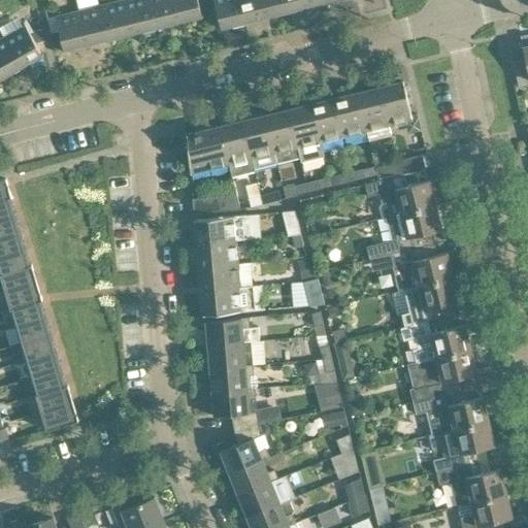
[(122,0),(101,5),(109,38),(133,33),(124,0),(122,0)]
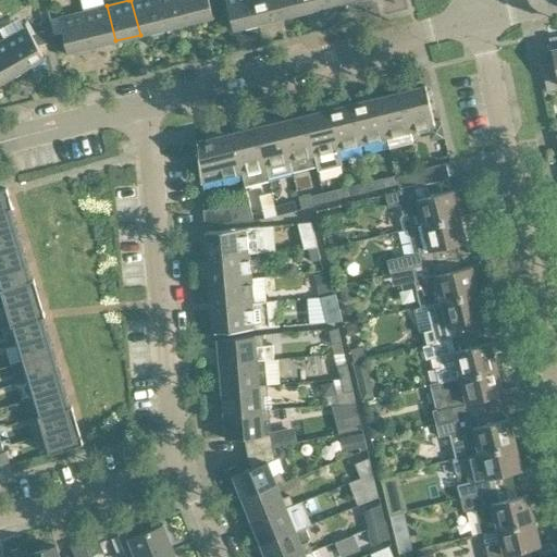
[(157,0),(131,0),(140,35),(164,28),(157,0)]
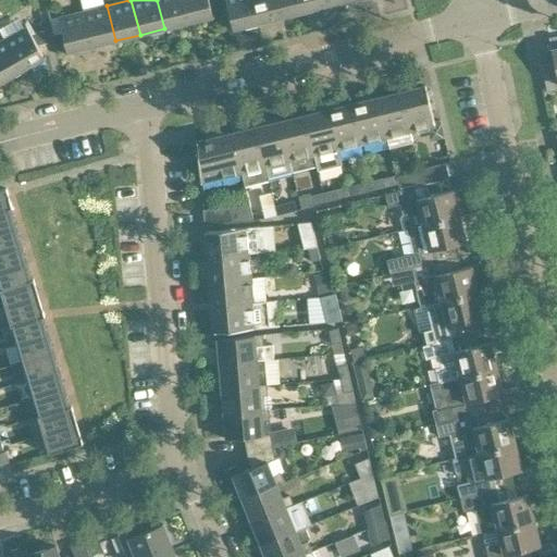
[(183,0),(157,0),(164,28),(189,23),(183,0)]
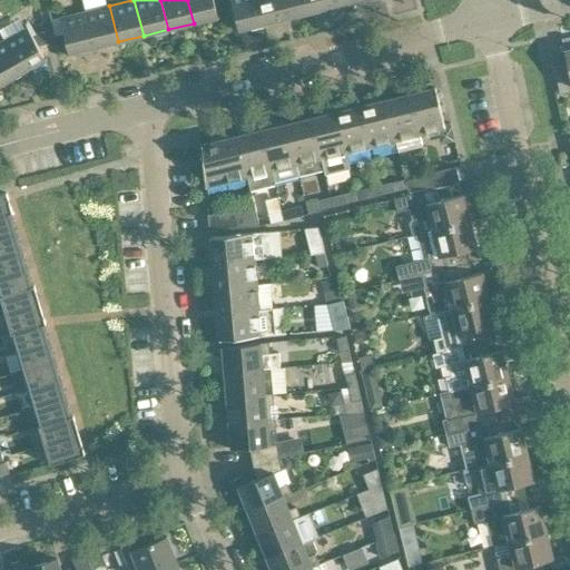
[(187,0),(194,23),(219,17),(218,16),(217,16),(213,0),(187,0)]
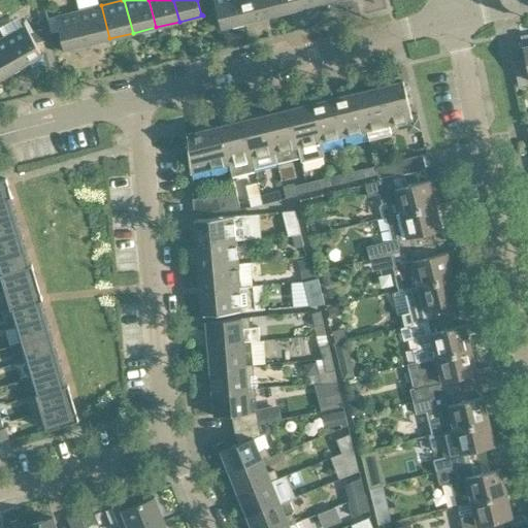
[(243,22),(238,0),(213,0),(221,28),(243,22)]
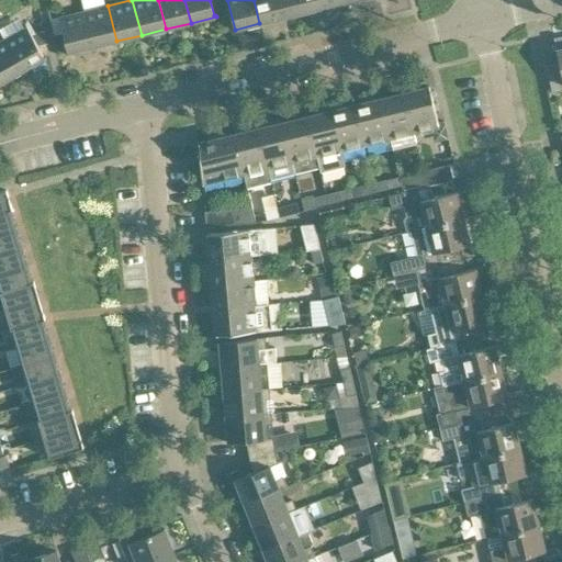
[(284,18),(279,0),(254,0),(259,23),(284,18)]
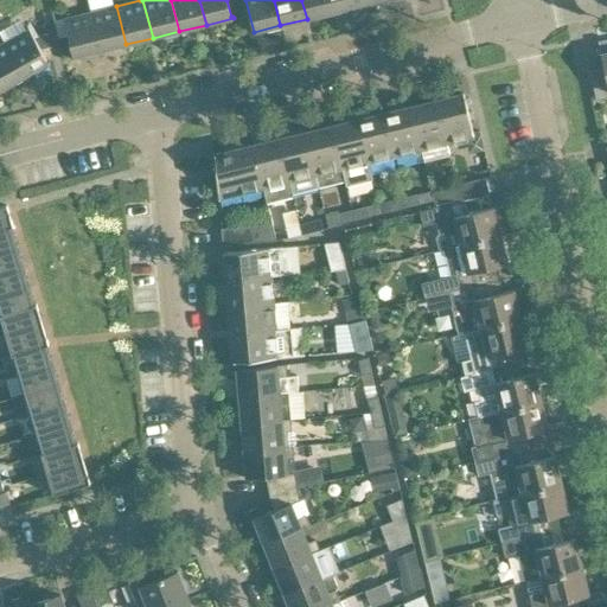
[(330,0),(301,0),(307,19),(333,12),(330,0)]
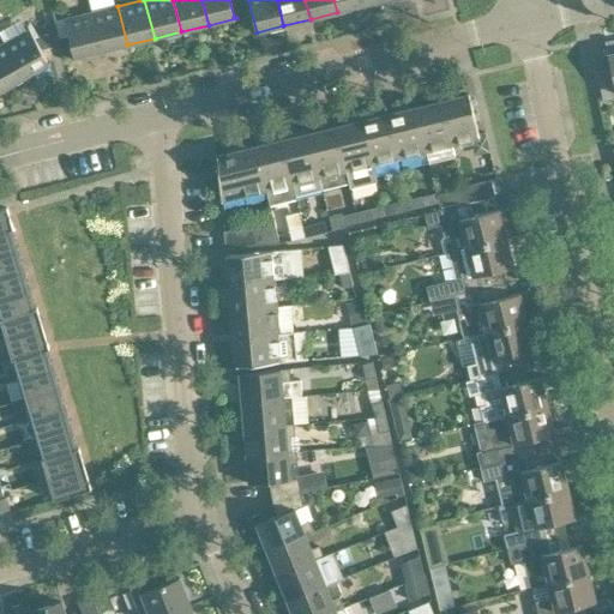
[(362,0),(333,0),(337,12),(363,6),(362,0)]
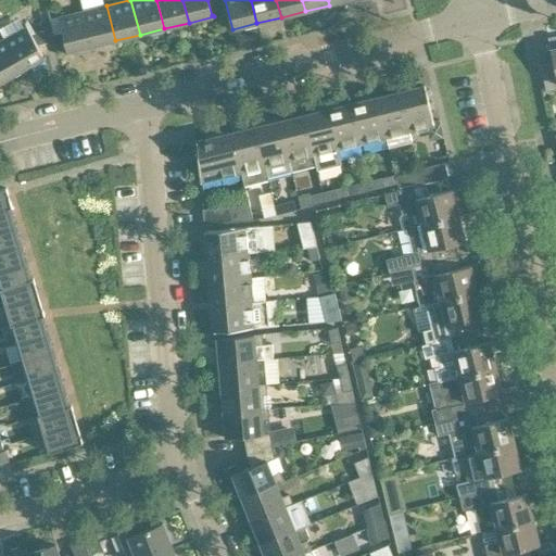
[(106,5),(81,12),(90,47),(115,40),(106,5)]
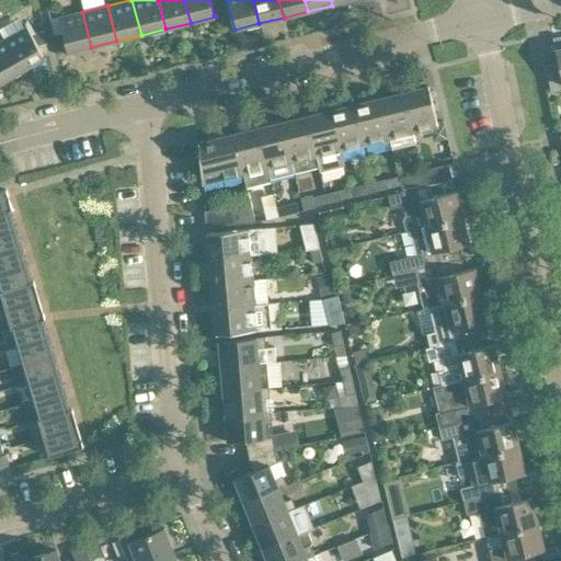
[(66,52),(66,53),(91,47),(82,12),(49,20),(54,35),(63,33),(67,52),(66,52)]
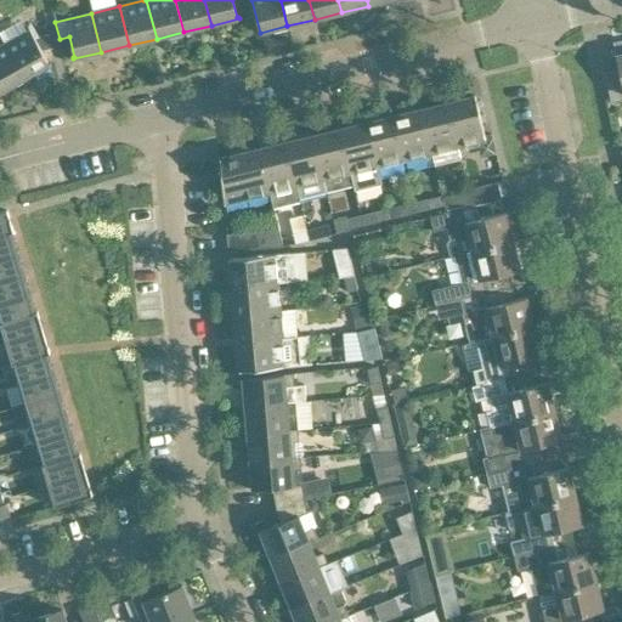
[(29,29),(6,43),(26,78),(51,64),(50,63),(49,63),(41,51),(52,47),(50,33),(34,38),(29,29)]
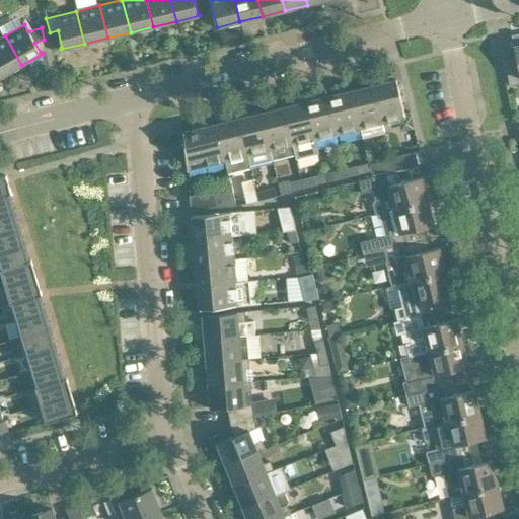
[(516,58),(504,60),(510,86),(518,83),(518,32),(511,34),(516,58)]
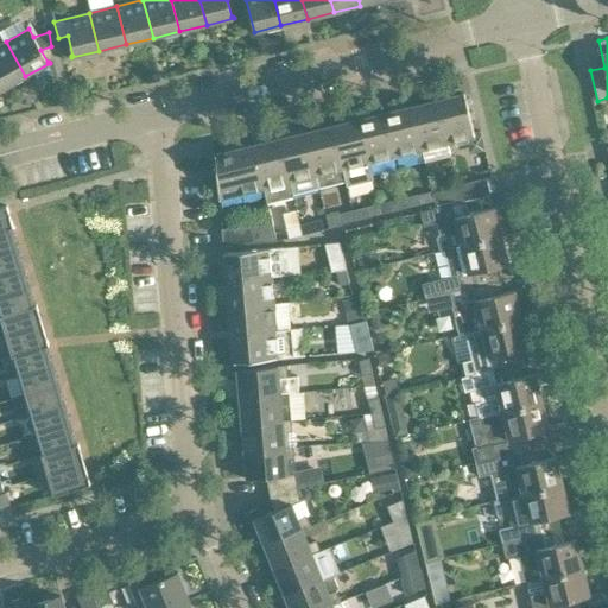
[(6,42),(0,45),(0,88),(1,90),(25,76),(6,42)]
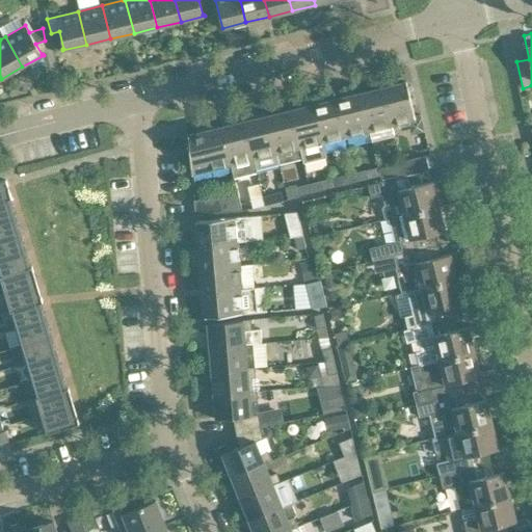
[(406,81),(382,87),(392,126),(416,121),(406,81)]
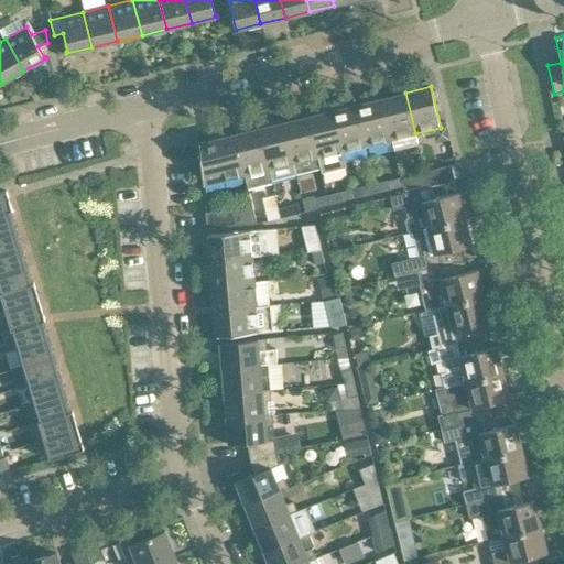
[(405,93),(381,98),(391,140),(415,133),(405,93)]
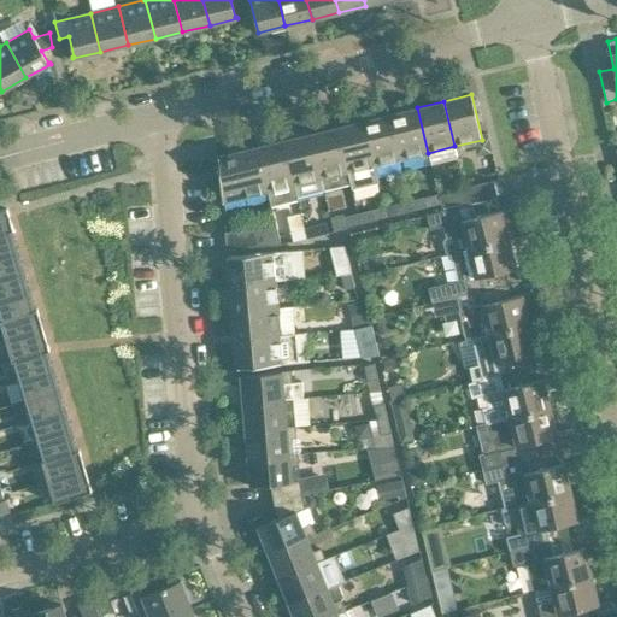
[(417,107),(391,115),(401,159),(428,153),(417,107)]
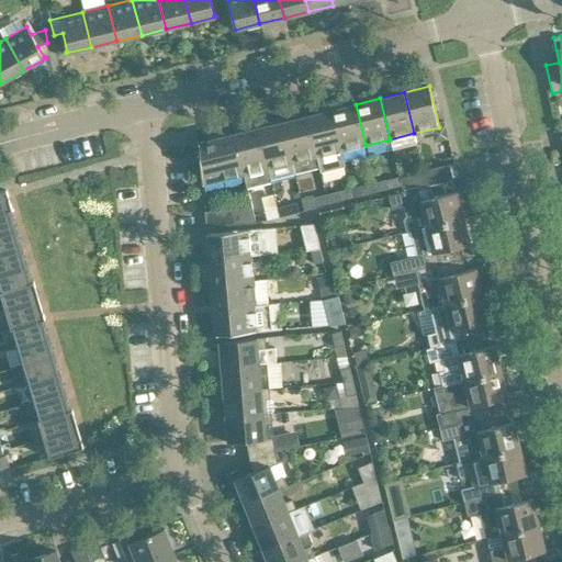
[(356,104),(332,110),(341,152),(366,145),(356,104)]
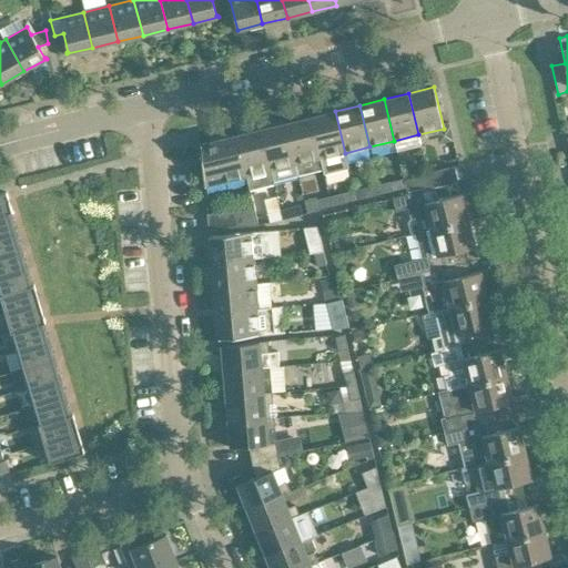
[(335,111),(310,118),(324,174),(348,168),(344,153),(345,153),(335,111)]
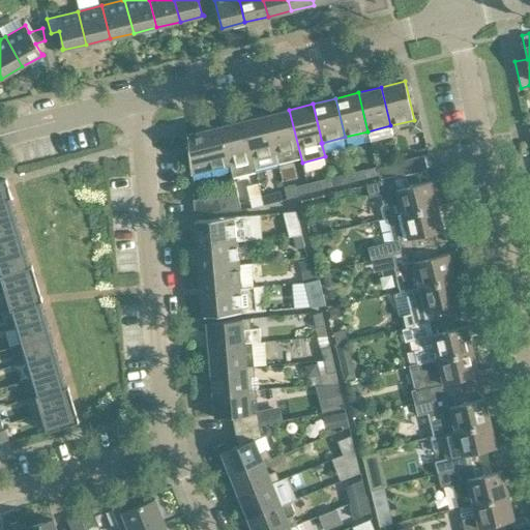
[(289,110),(266,115),(275,153),(275,154),(277,164),(300,158),(301,163),(302,163),(289,110)]
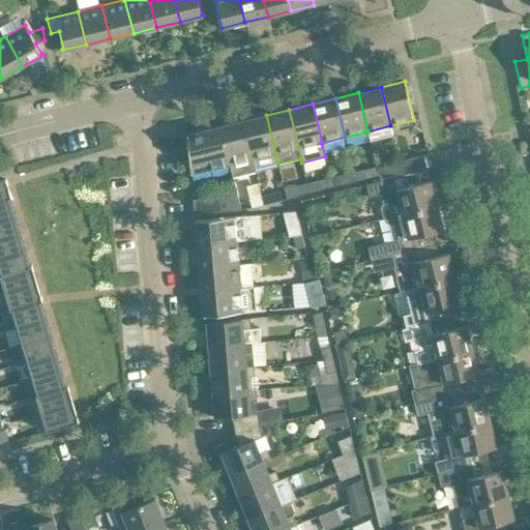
[(266,115),(243,120),(256,170),(277,164),(275,154),(275,153),(266,115)]
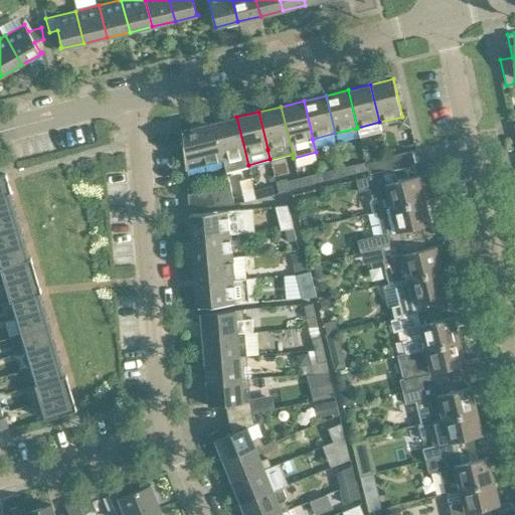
[(214,123),(223,160),(226,172),(248,166),(248,165),(236,117),(214,123)]
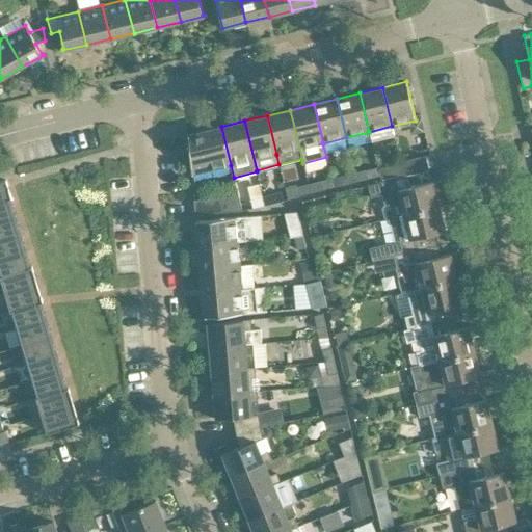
[(221,127),(188,135),(191,175),(231,165),(221,127)]
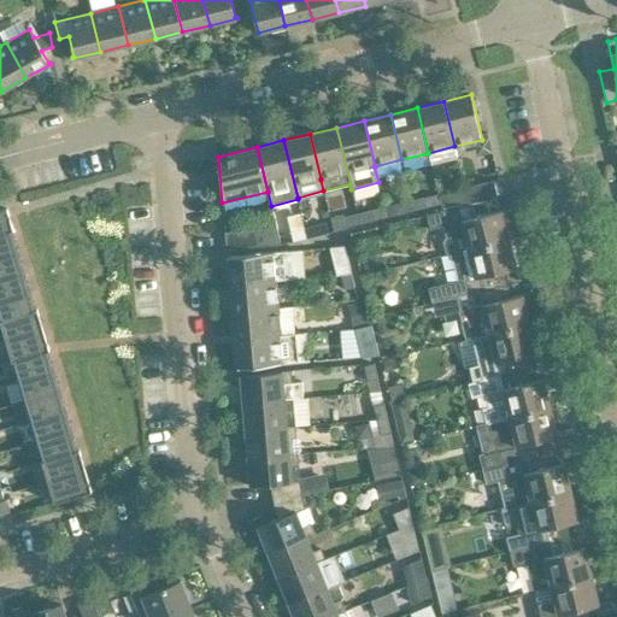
[(493,181),(465,188),(469,204),(498,197),(493,181)]
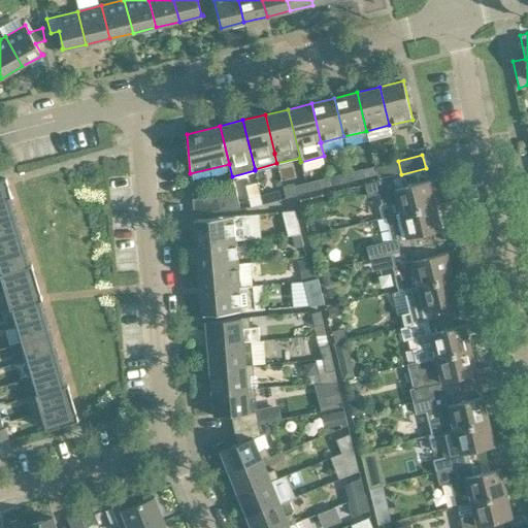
[(398,163),(375,168),(376,174),(378,180),(393,176),(401,174),(398,161),(397,161),(398,163)]
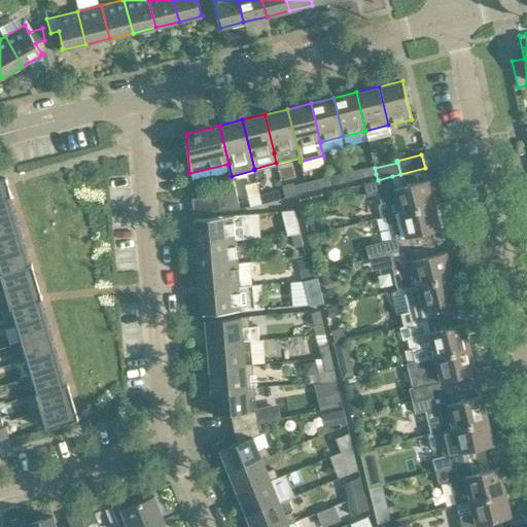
[(374,166),(351,172),(353,180),(376,174),(375,168),(374,166)]
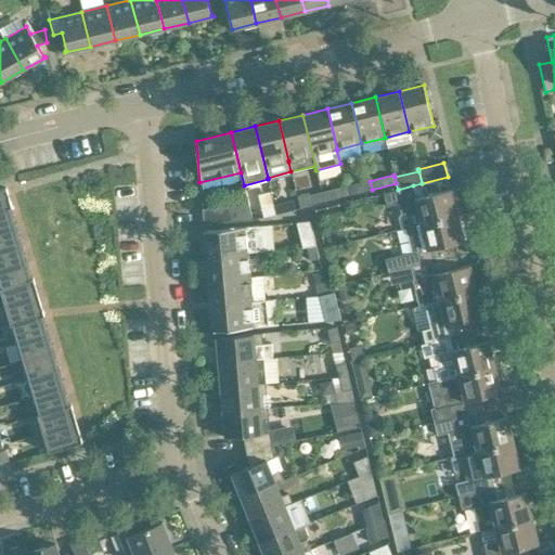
[(370,181),(346,186),(348,195),(372,190),(370,181)]
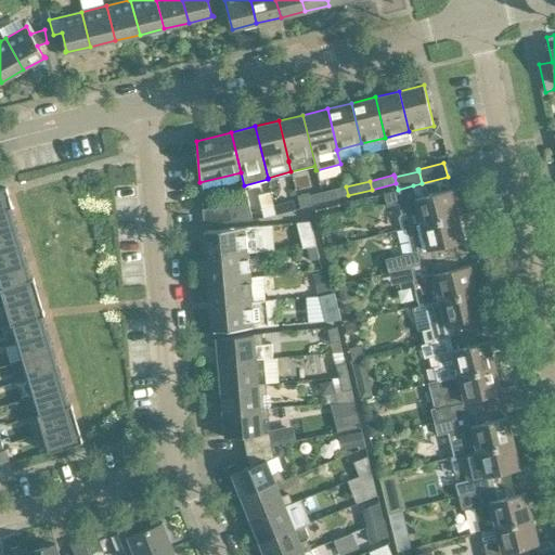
[(413,185),(398,190),(397,190),(383,193),(386,206),(400,203),(403,215),(399,218),(402,228),(457,215),(451,189),(416,197),(413,185)]
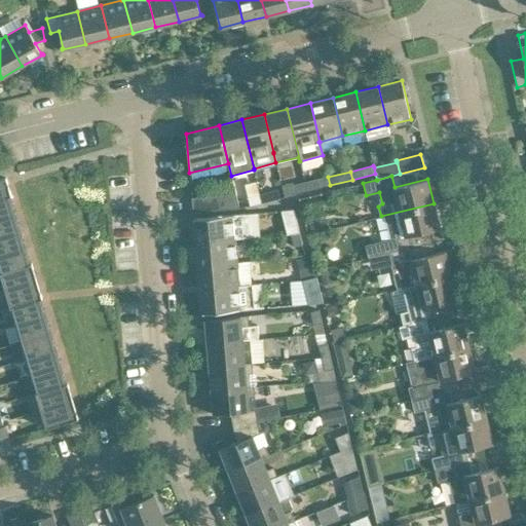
[(328,177),(305,183),(307,191),(330,185),(328,177)]
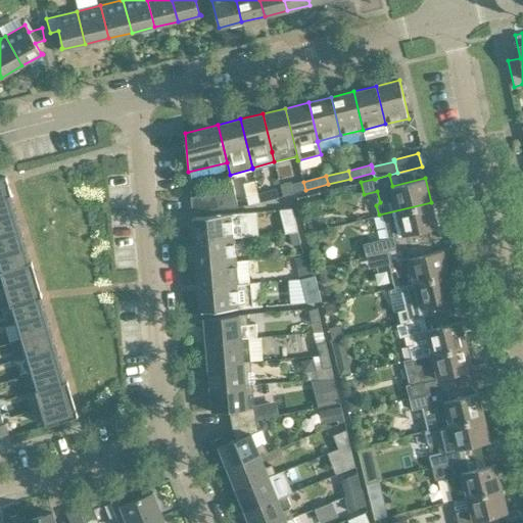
[(6,177),(0,178),(0,197),(9,195),(10,195),(11,195),(6,177)]
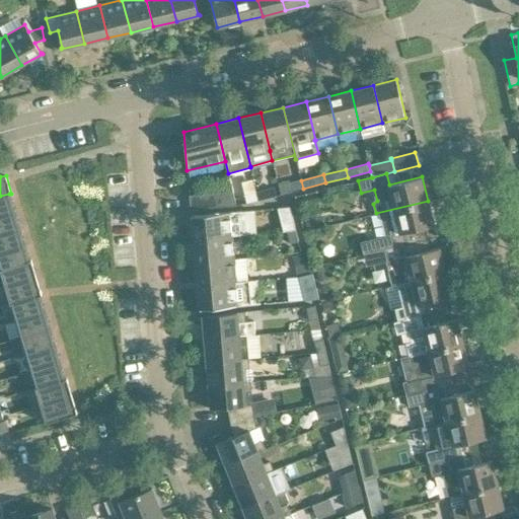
[(301,180),(289,182),(289,179),(277,182),(280,194),(303,189),(301,180)]
